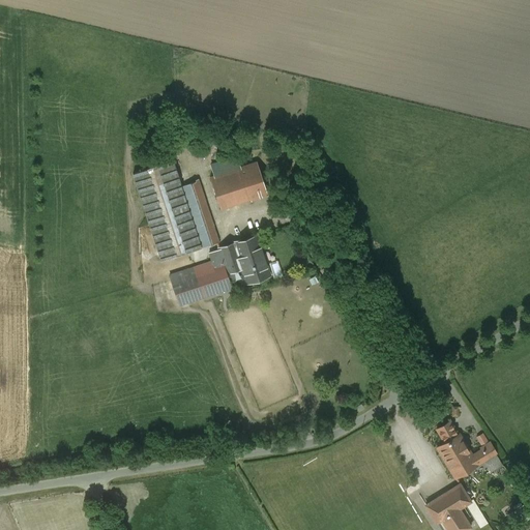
[(293,138),(296,129),(285,125),(283,135),(293,138)]
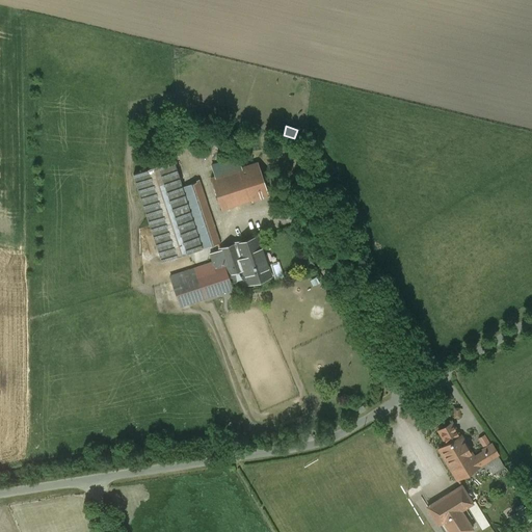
[(150,169),(174,161),(171,155),(148,163),(150,169)]
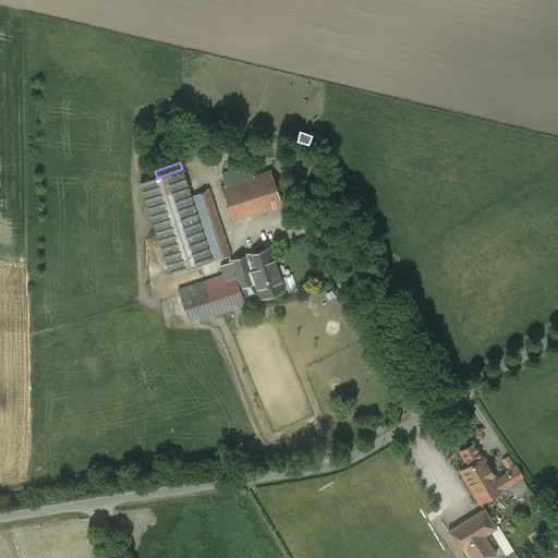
[(290,197),(280,168),(222,186),(232,219),(281,204),(280,201),(290,197)]
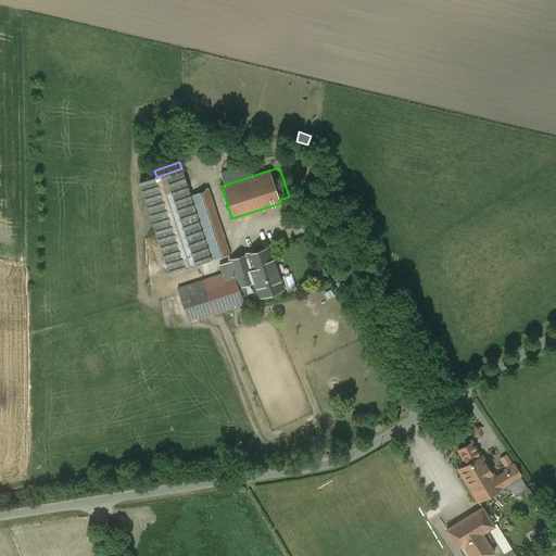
[(230,254),(207,188),(205,189),(206,190),(190,196),(181,168),(156,177),(139,182),(169,273),(211,258),(211,260),(230,254)]
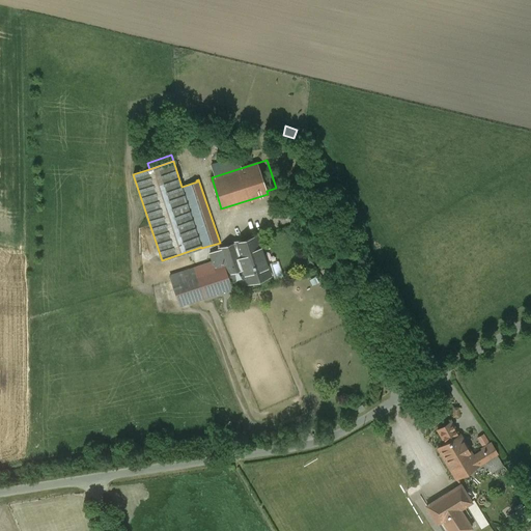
[(204,272),(212,295),(232,288),(230,281),(246,276),(248,283),(270,276),(257,236),(219,249),(224,266),(204,272)]
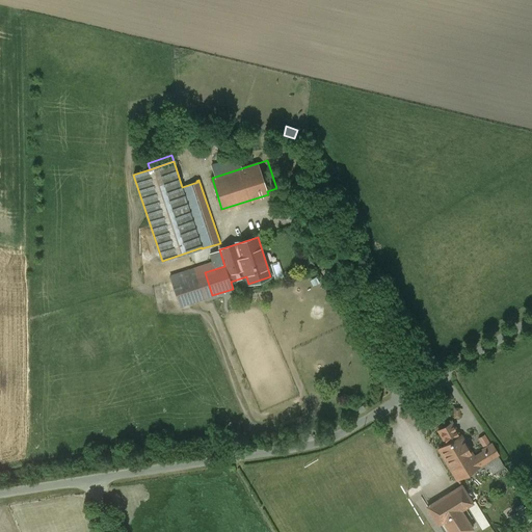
[(181,306),(212,295),(205,272),(184,278),(173,283),(181,306)]
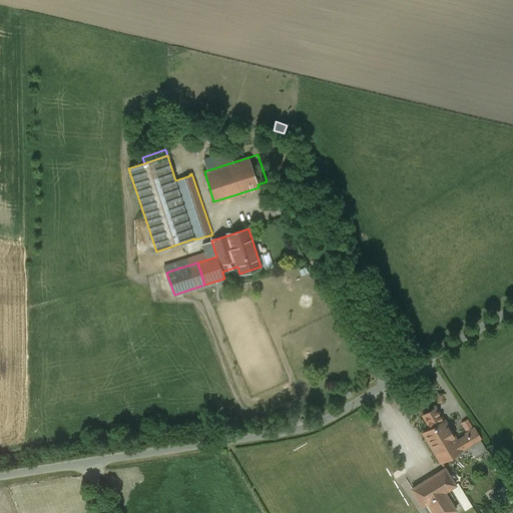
[(436,408),(422,416),(430,428),(443,420),(436,408)]
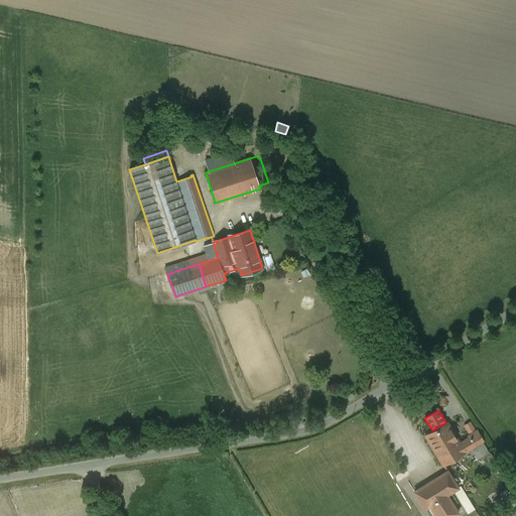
[(432,430),(425,435),(442,465),(482,440),(476,430),(468,435),(470,437),(460,443),(457,438),(446,422),(445,422),(432,430)]
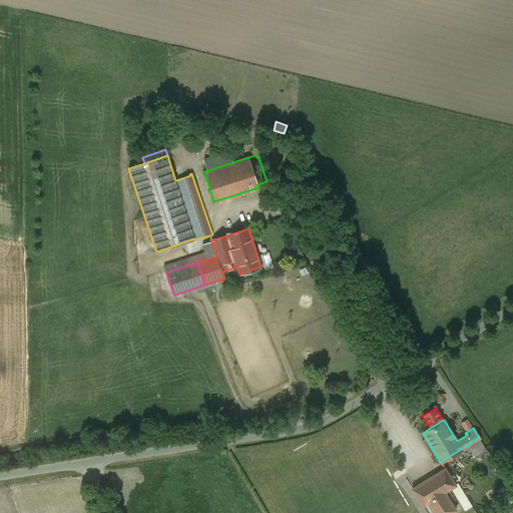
[(444,468),(412,488),(422,505),(427,502),(433,512),(449,512),(455,510),(444,492),(455,485),(444,468)]
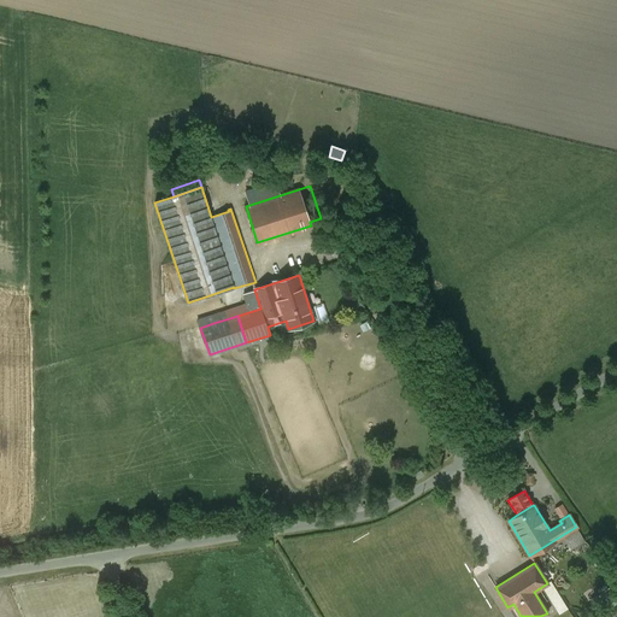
[(603,604),(597,595),(591,599),(597,607),(603,604)]
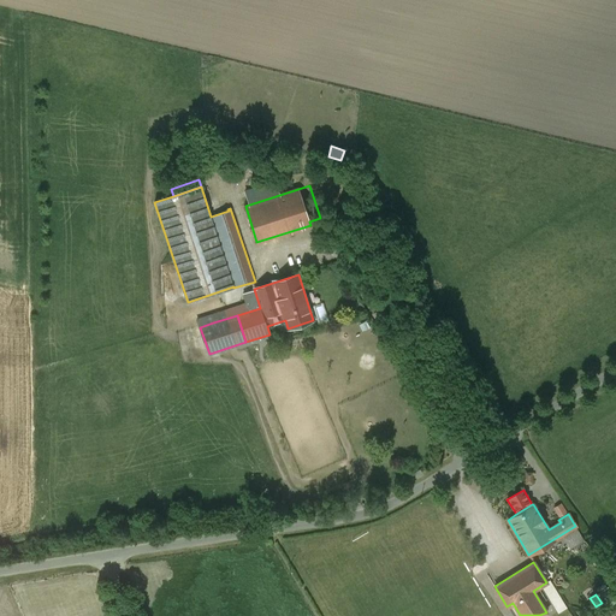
All buildings are outlined.
